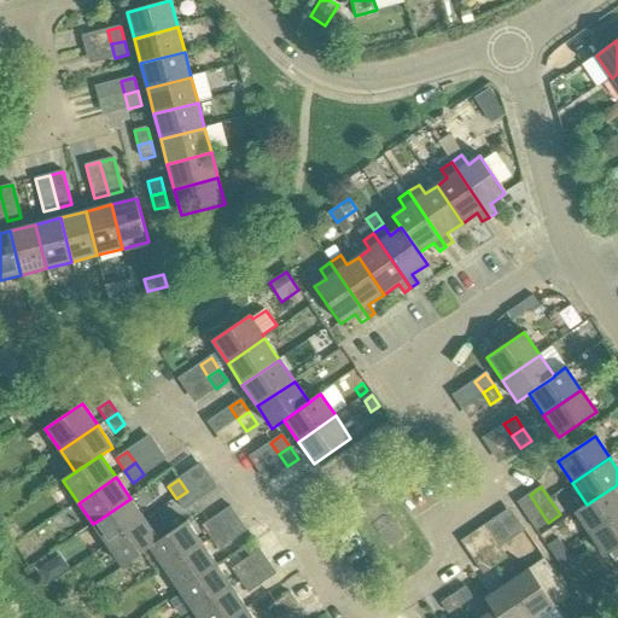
[(575,513),(590,535),(617,516),(617,495),(613,488),(612,488),(587,505),(575,513)]
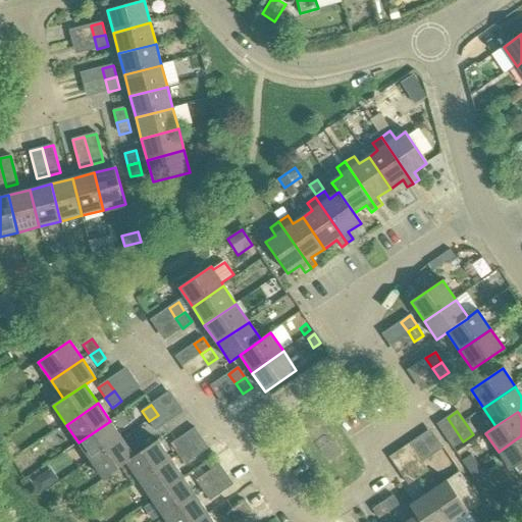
[(158,415),(149,421),(155,431),(164,425),(158,415)]
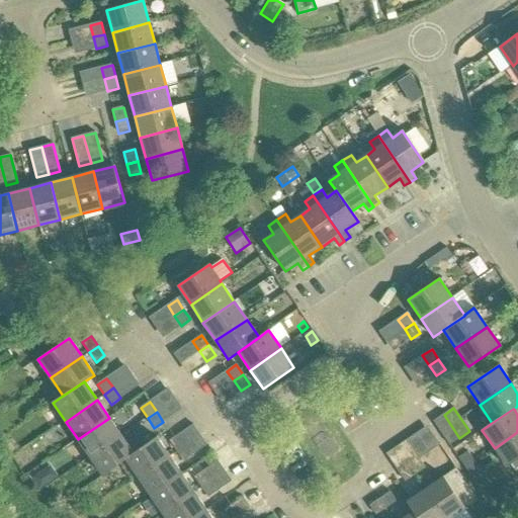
[(459,438),(444,415),(434,422),(449,445),(459,438)]
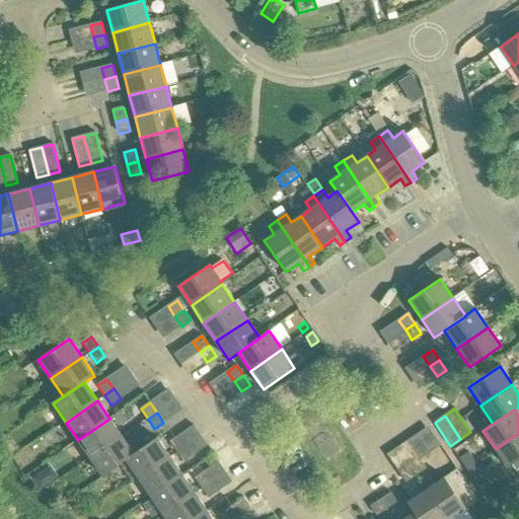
[(78,440),(90,458),(122,437),(109,419),(78,440)]
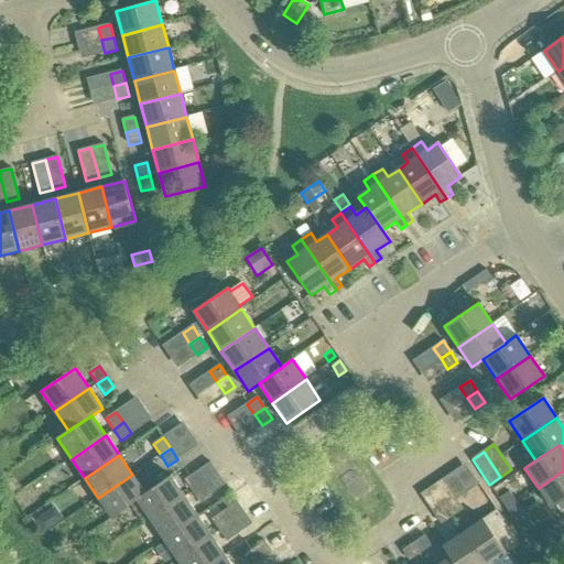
[(470,459),(426,487),(440,508),(484,480),(470,459)]
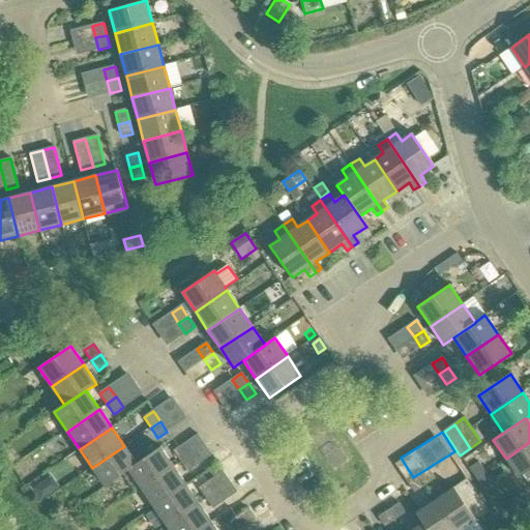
[(174,451),(180,462),(205,445),(198,435),(174,451)]
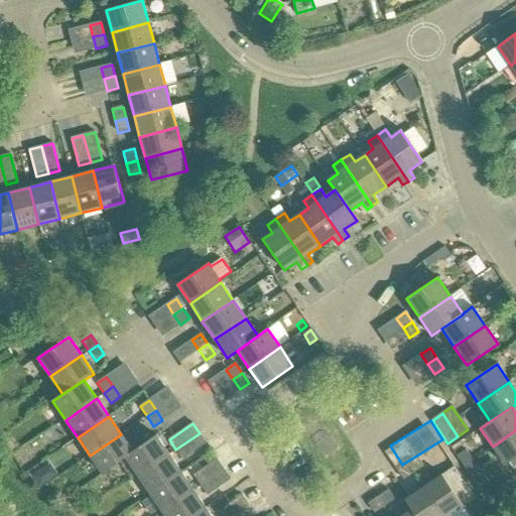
[(515,430),(493,446),(505,465),(515,458),(515,430)]
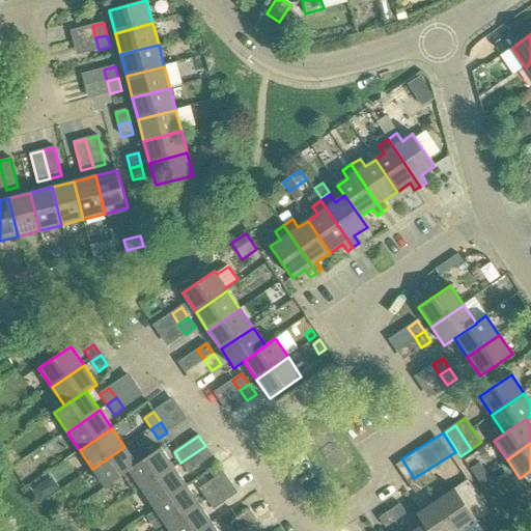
[(205,446),(180,463),(188,473),(212,456),(205,446)]
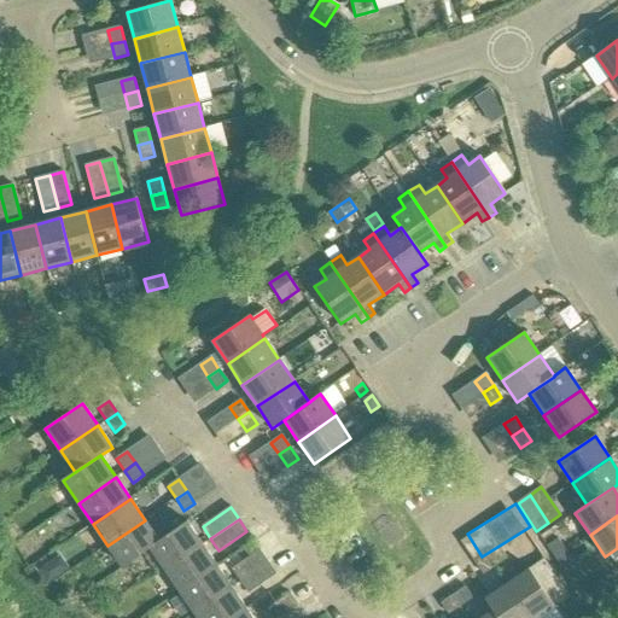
[(122,567),(150,548),(159,542),(159,541),(145,520),(108,546),(122,567)]
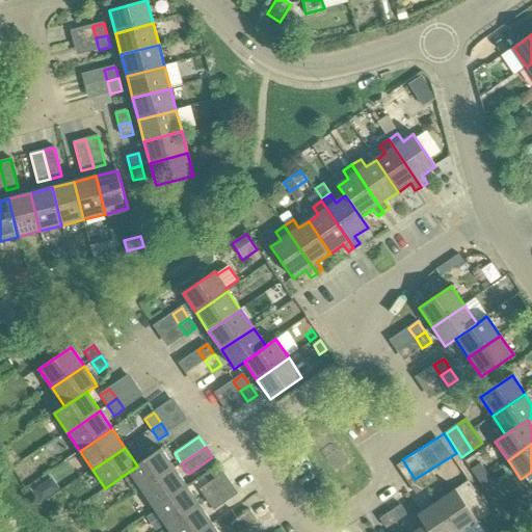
[(129,472),(142,490),(175,469),(161,449),(137,466),(137,467),(129,472)]
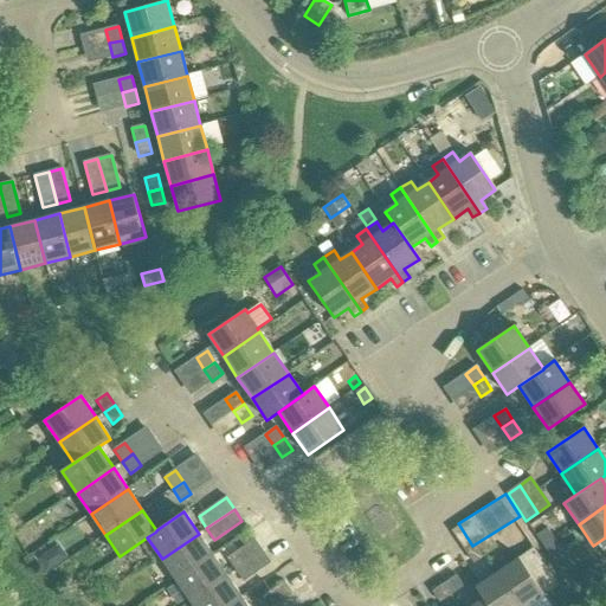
[(536,536),(545,548),(555,541),(547,529),(536,536)]
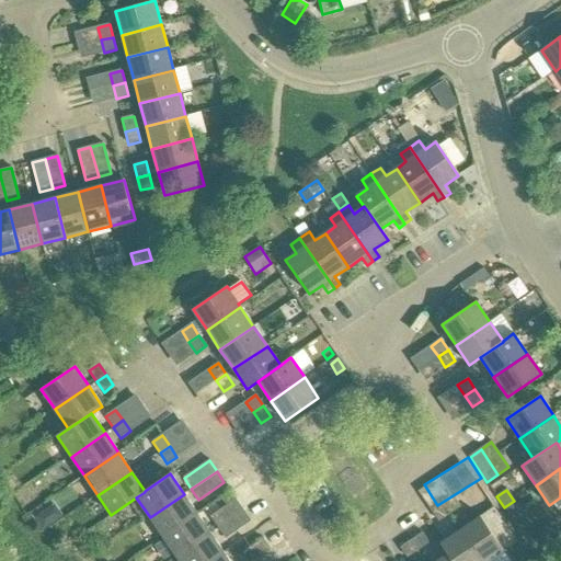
[(150,517),(163,537),(197,514),(184,494),(150,517)]
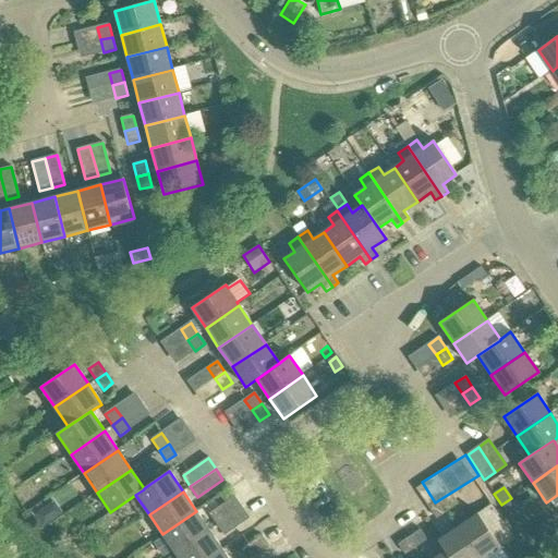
[(451,495),(440,501),(447,511),(458,505),(451,495)]
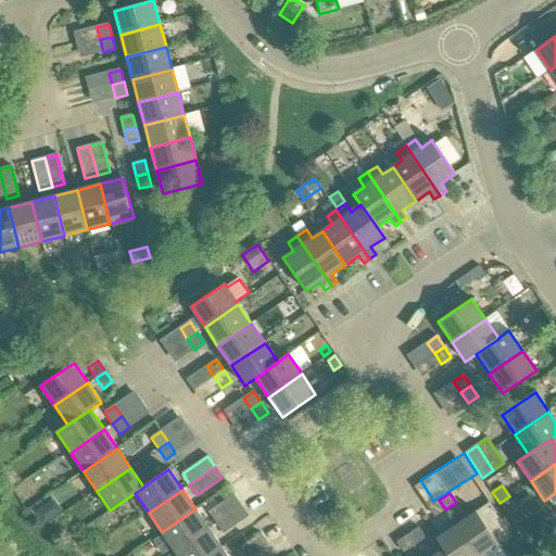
[(209,513),(216,523),(241,506),(234,495),(209,513)]
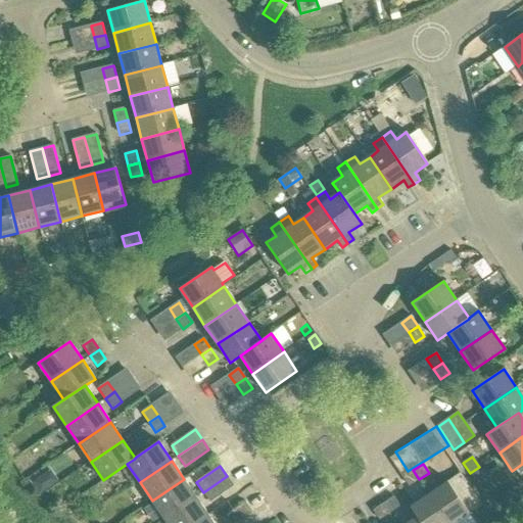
[(479,467),(470,473),(477,483),(486,476),(479,467)]
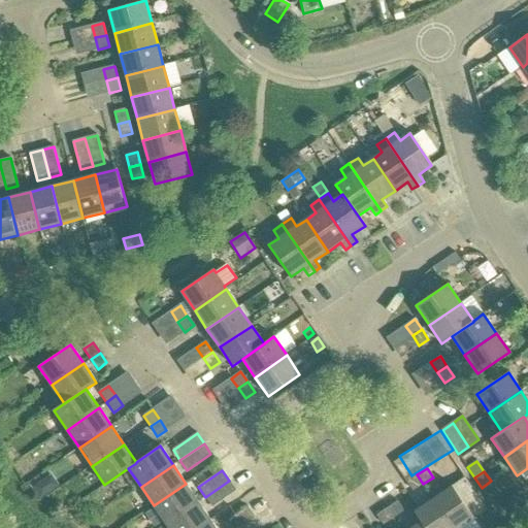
[(57,472),(42,486),(47,492),(62,480),(57,472)]
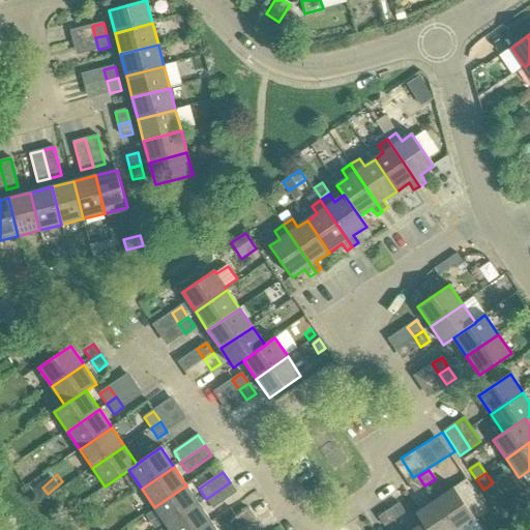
[(424,486),(418,476),(408,483),(414,493),(424,486)]
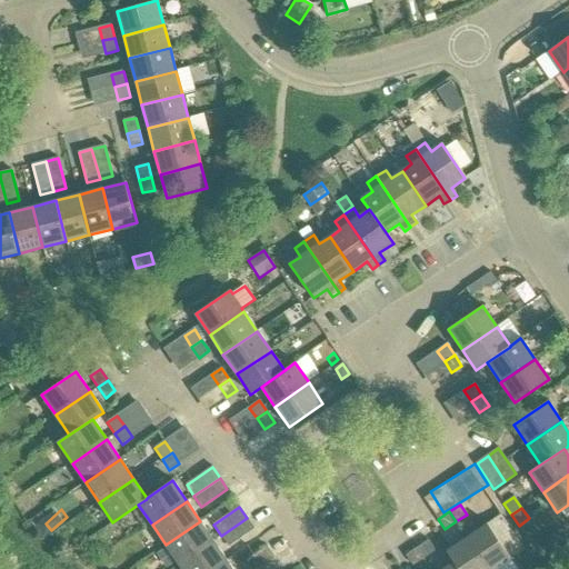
[(247,518),(221,536),(229,547),(255,529),(247,518)]
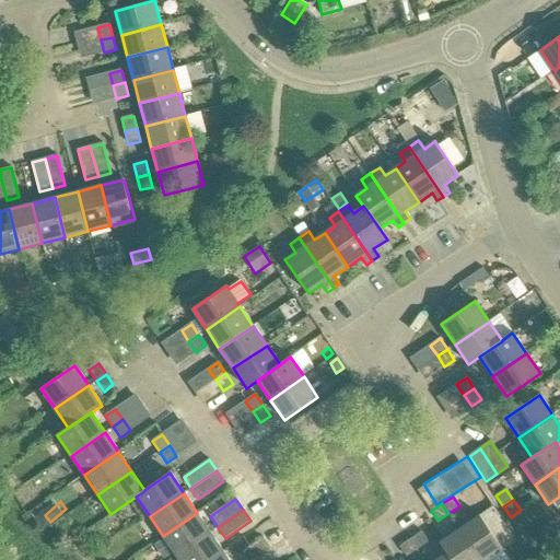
[(163,536),(176,556),(210,533),(197,513),(163,536)]
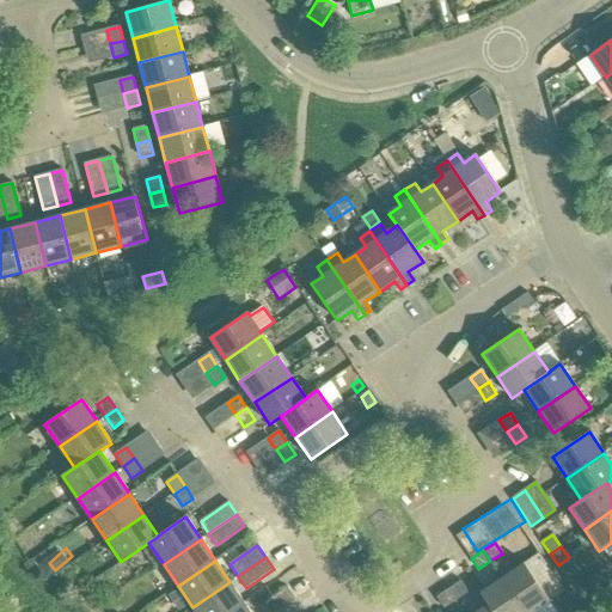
[(525,563),(502,579),(525,611),(531,611),(550,600),(525,563)]
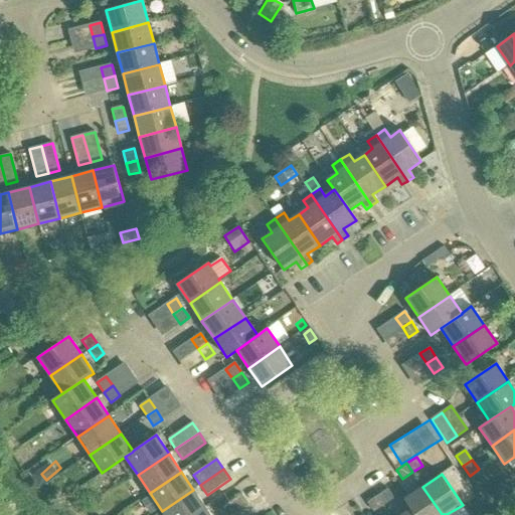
[(404,499),(411,509),(415,514),(442,514),(422,487),(404,499)]
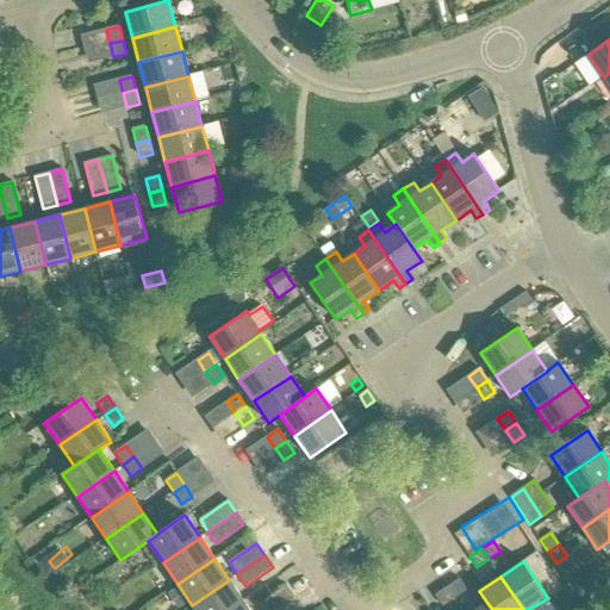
[(459,579),(448,587),(455,598),(467,590),(459,579)]
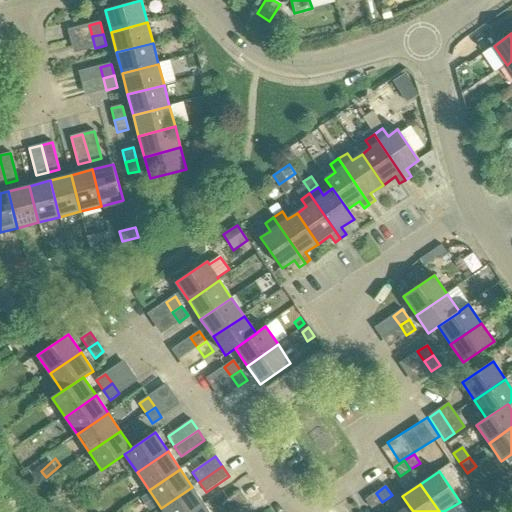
[(161,508),(163,511),(193,511),(204,505),(192,487),(161,508)]
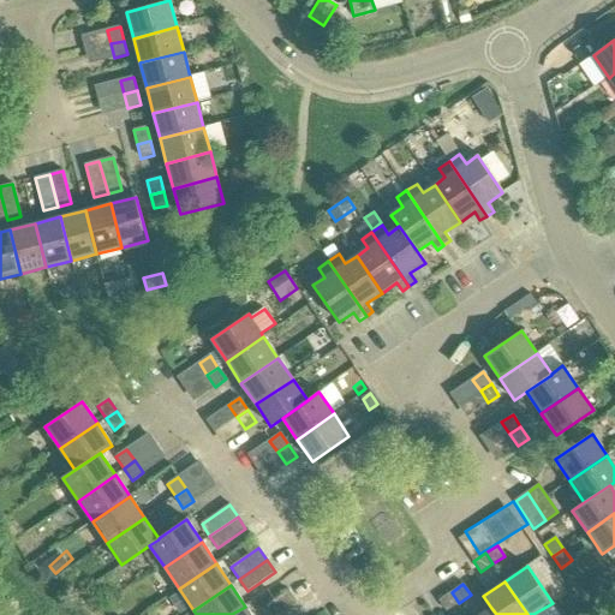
[(261,610),(263,614),(279,614),(297,603),(288,591),(261,610)]
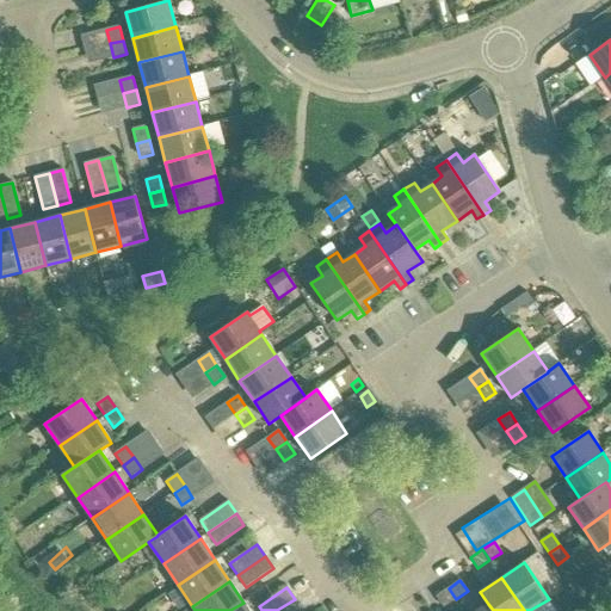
[(456,599),(449,588),(437,597),(444,608),(456,599)]
